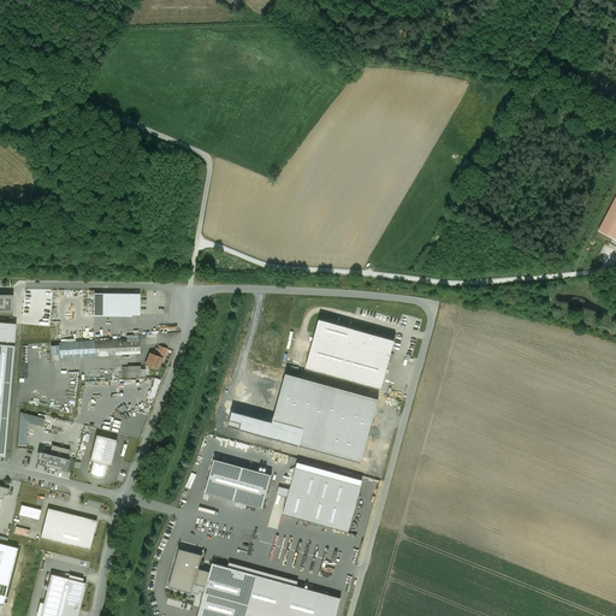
[(615,196),(598,231),(615,240),(615,237),(615,196)]
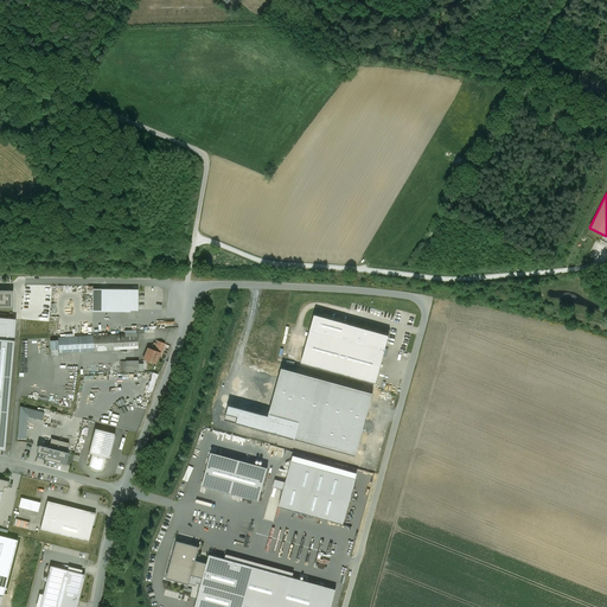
[(12,291),(0,289),(0,307),(12,308),(12,291)]
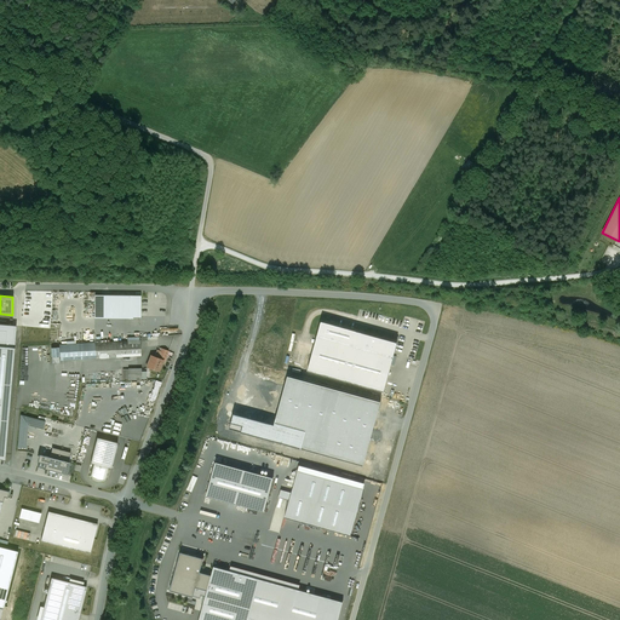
[(132,297),(96,296),(96,314),(132,315),(132,297)]
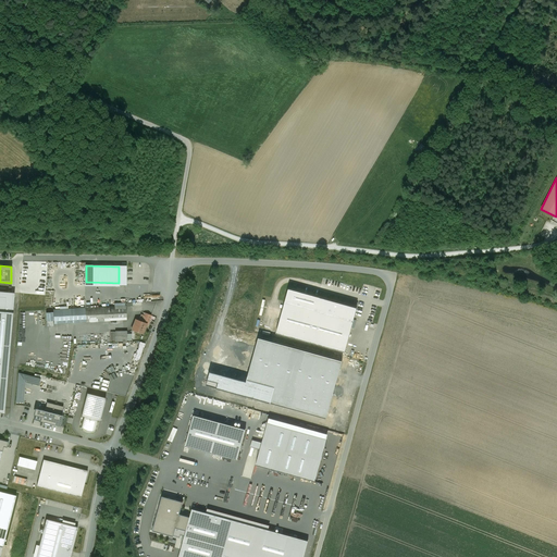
[(357,307),(288,288),(276,333),(344,351),(357,307)]
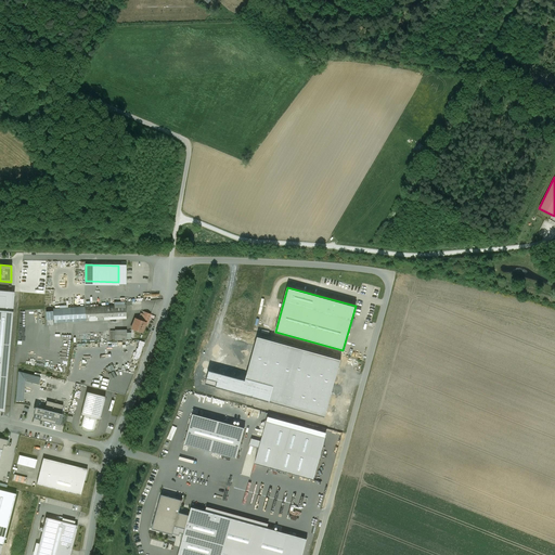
[(0,289),(0,309),(12,311),(14,292),(0,289)]
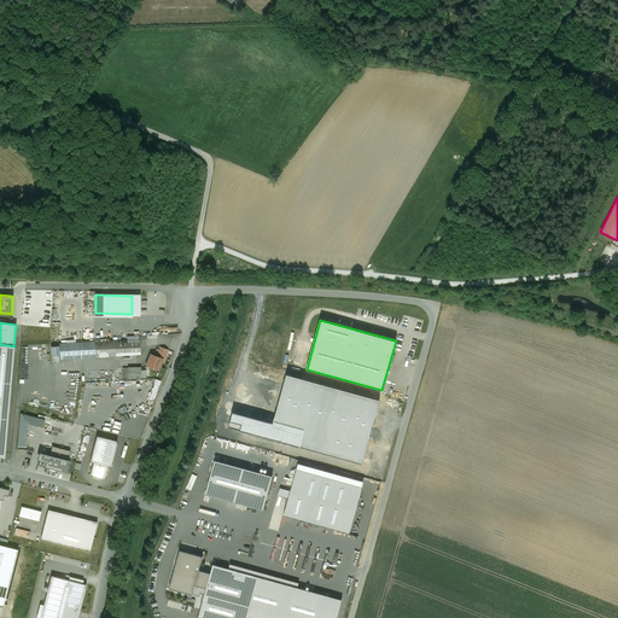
[(127,340),(59,344),(59,359),(140,355),(140,340),(139,340),(139,337),(127,337),(127,340)]
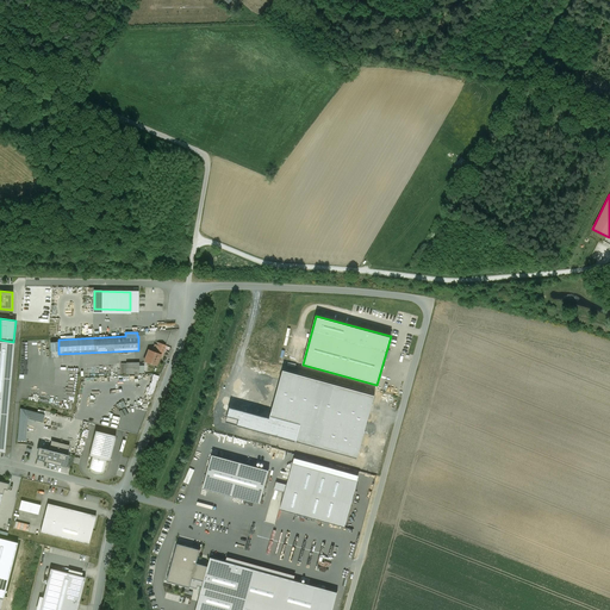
[(0,450),(4,452),(13,342),(0,340),(0,450)]
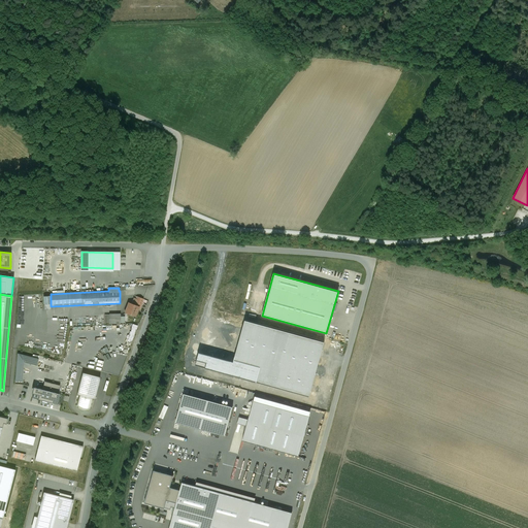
[(136,299),(134,298),(131,304),(140,307),(143,299),(137,297),(136,299)]
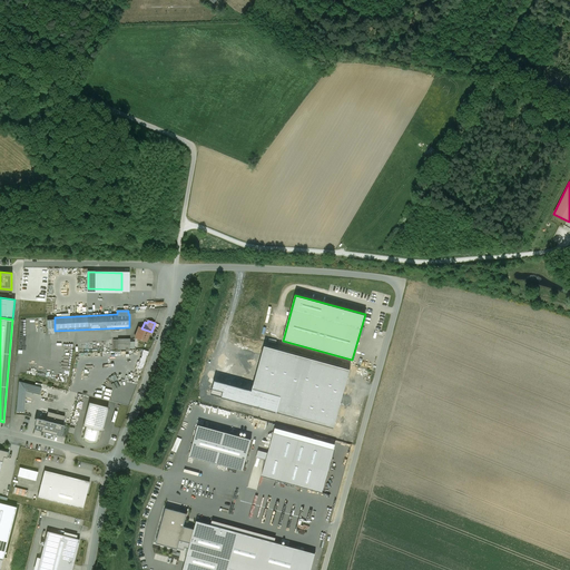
[(138,326),(135,337),(146,342),(149,333),(150,334),(151,332),(141,328),(138,326)]
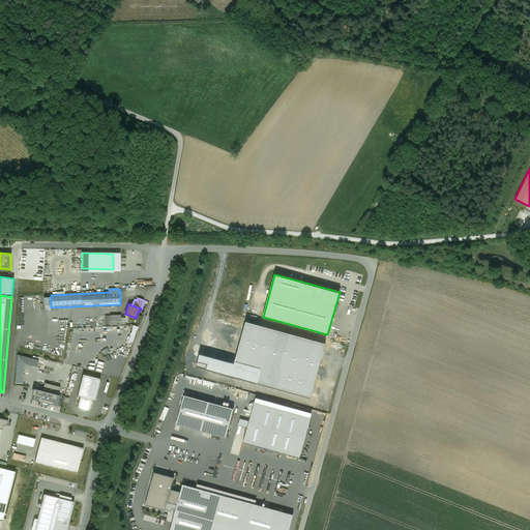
[(120,318),(120,315),(110,315),(110,316),(110,324),(110,325),(120,325),(120,324),(120,318)]
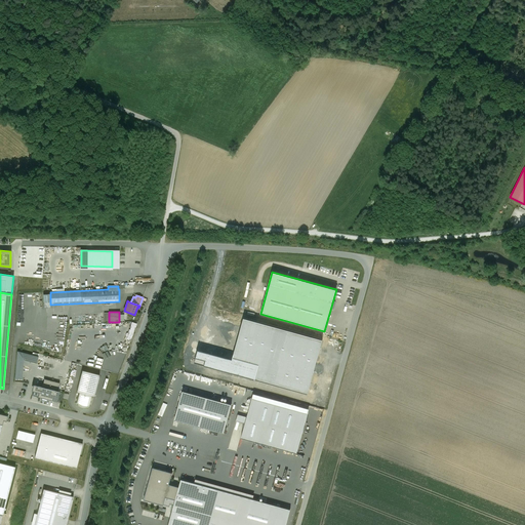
[(322,340),(244,319),(232,360),(197,351),(194,363),(308,394),(322,340)]
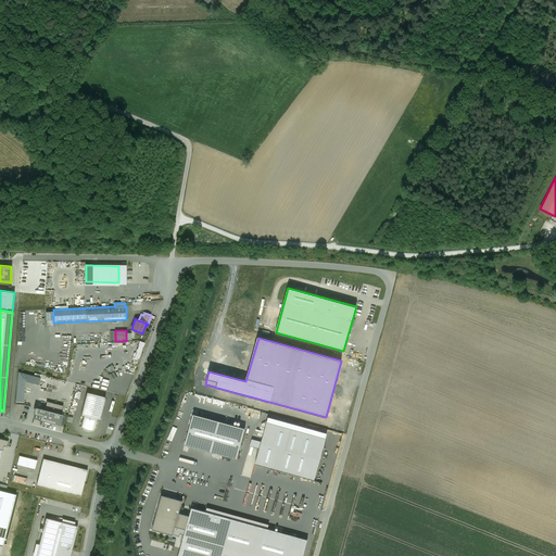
[(24,402),(25,382),(39,386),(40,378),(19,373),(16,401),(24,402)]
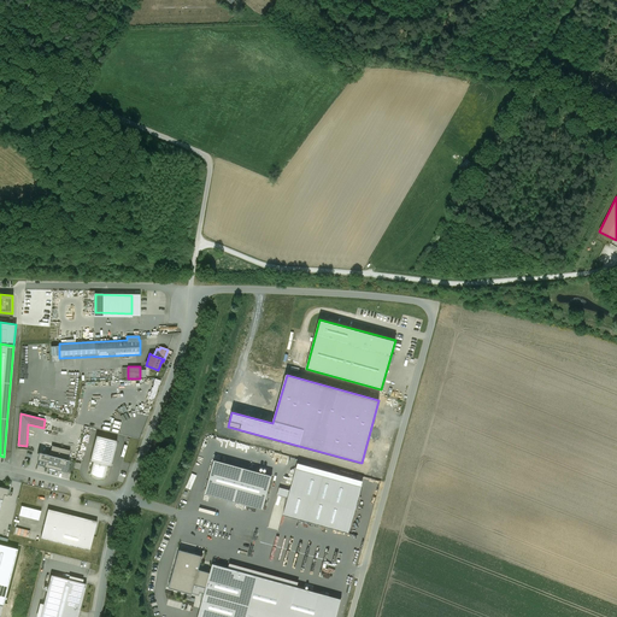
[(97,435),(90,460),(93,462),(107,465),(111,466),(117,441),(97,435)]
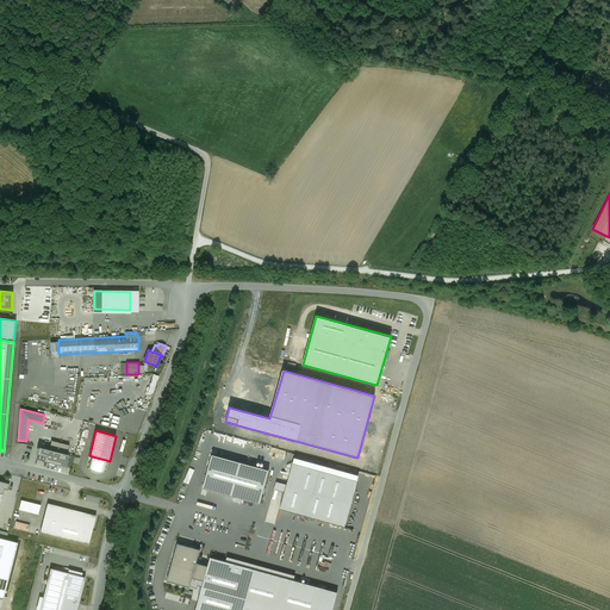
[(69,446),(53,441),(50,449),(38,447),(37,454),(38,454),(37,459),(66,466),(69,454),(67,453),(69,446)]
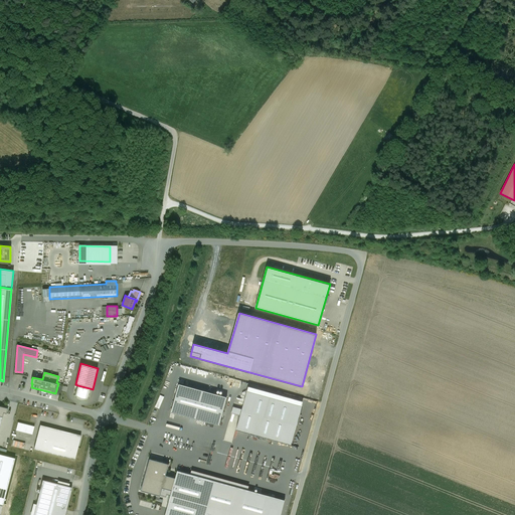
[(171,411),(219,424),(227,396),(179,383),(171,411)]
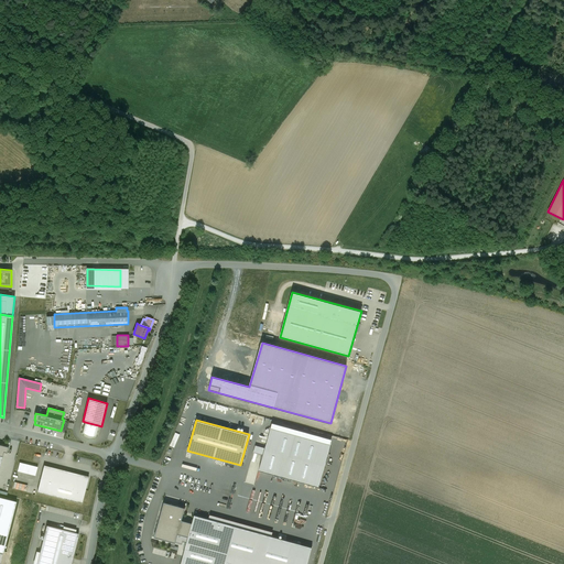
[(98,425),(85,422),(83,433),(84,434),(84,435),(85,435),(86,436),(87,436),(88,436),(89,437),(90,437),(91,437),(93,437),(94,436),(95,436),(96,436),(98,425)]
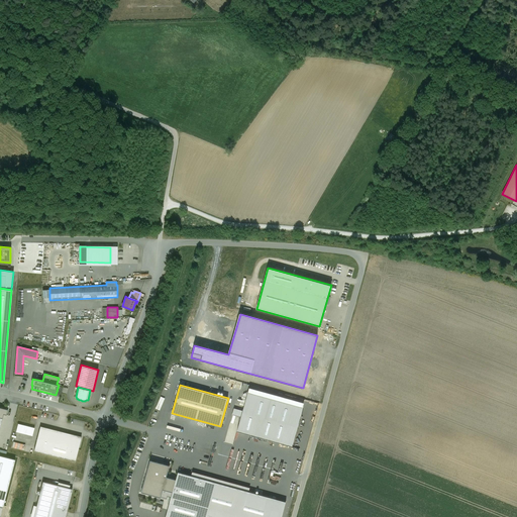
[(304,403),(249,388),(237,431),(292,446),(304,403)]
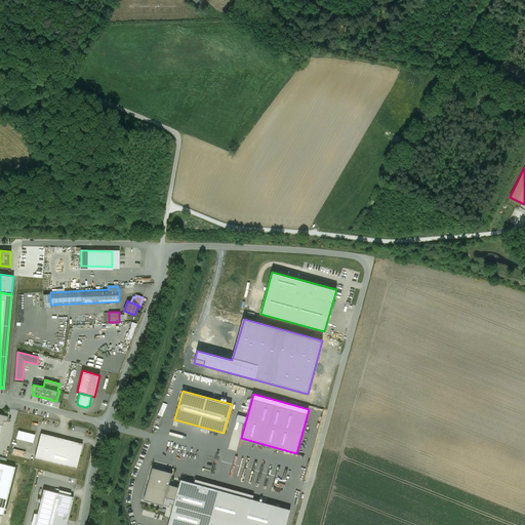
[(33,443),(35,435),(18,431),(16,439),(33,443)]
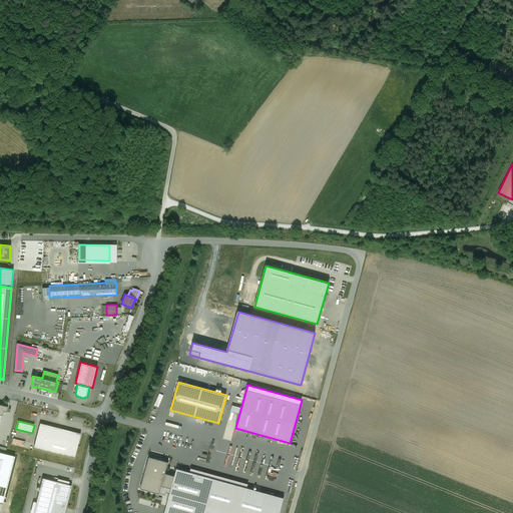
[(80,434),(40,423),(33,447),(74,458),(80,434)]
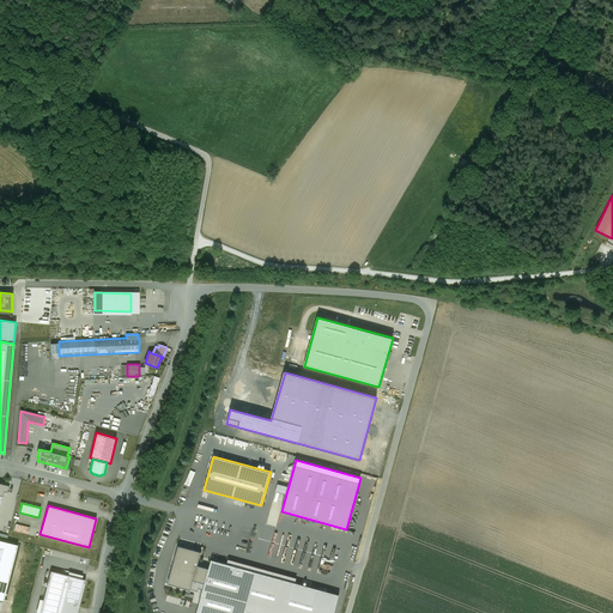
[(30,527),(16,523),(14,530),(28,534),(30,527)]
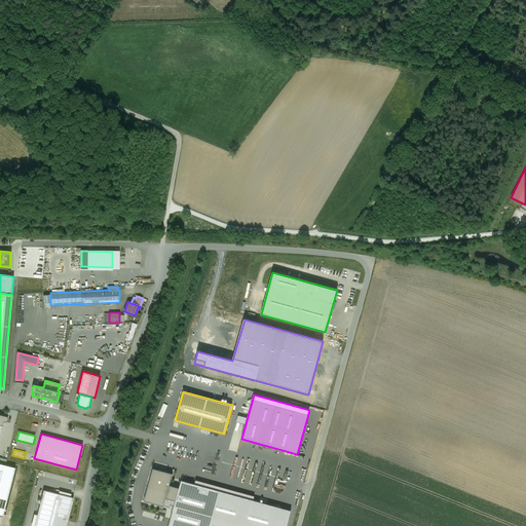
[(0,464),(0,515),(3,516),(14,468),(0,464)]
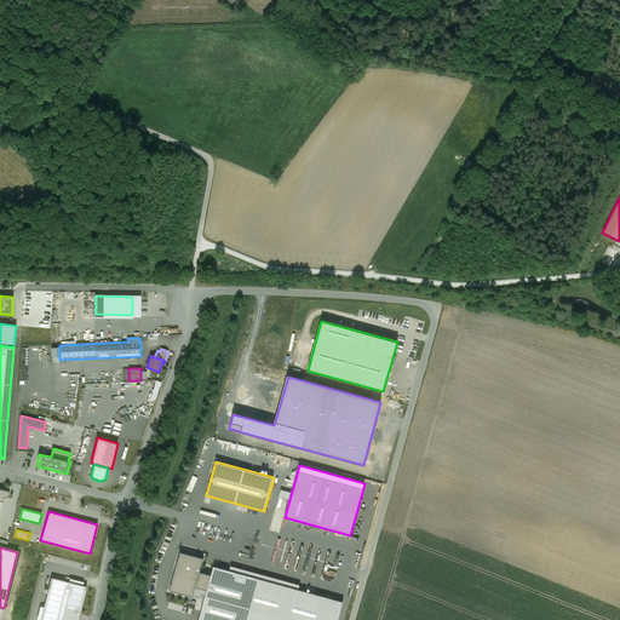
[(204,558),(181,552),(170,590),(193,596),(195,586),(207,590),(199,619),(337,619),(343,602),(214,567),(212,575),(200,572),(204,558)]
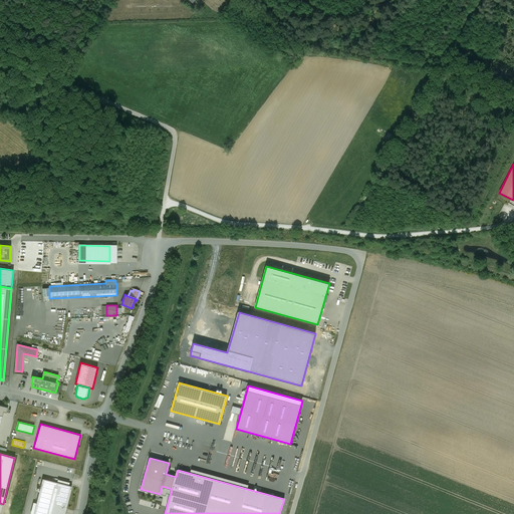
[(63,513),(71,486),(42,479),(33,513),(63,513)]
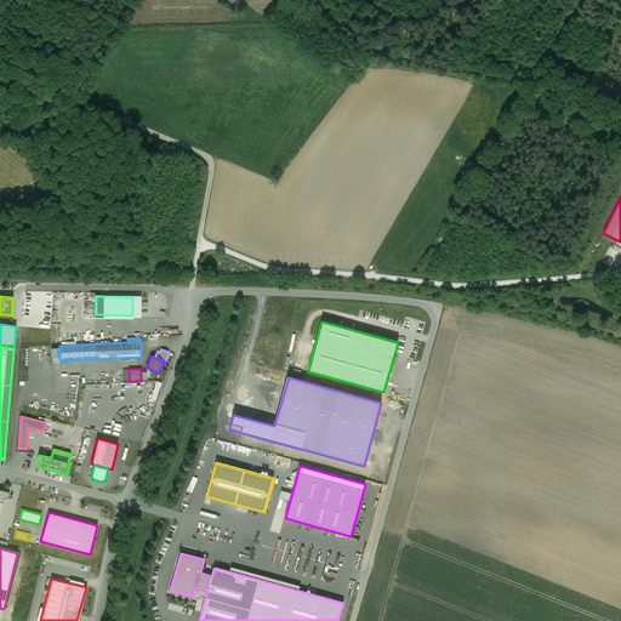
All buildings are outlined.
